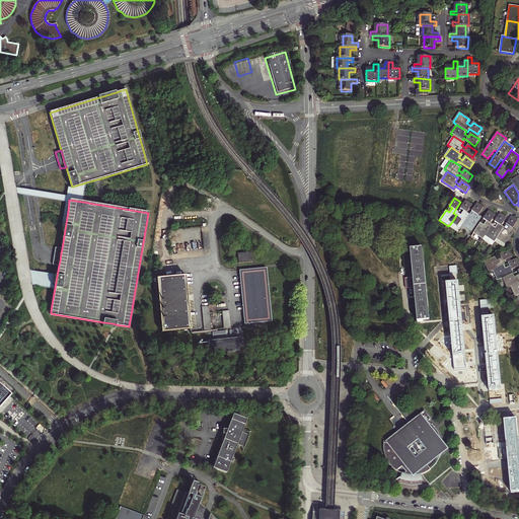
[(457,213),(456,215),(451,223),(458,228),(456,230),(458,231),(459,229),(467,217),(465,216),(466,213),(471,205),(466,201),(460,209),(463,211),(460,215),(457,213)]
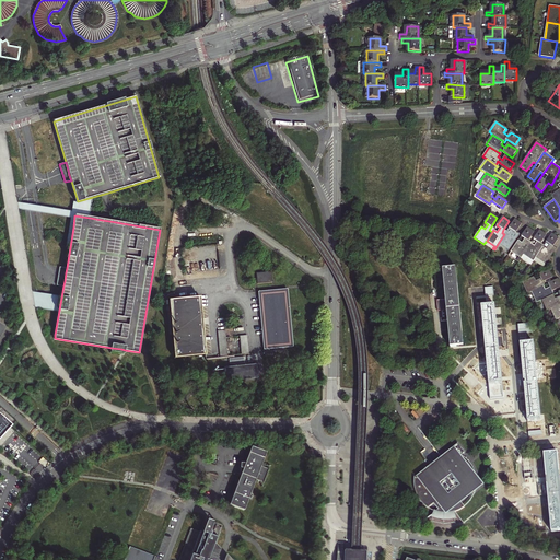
[(505,233),(504,234),(496,247),(506,254),(516,237),(514,235),(516,232),(522,223),(515,219),(509,228),(513,231),(510,235),(505,233)]
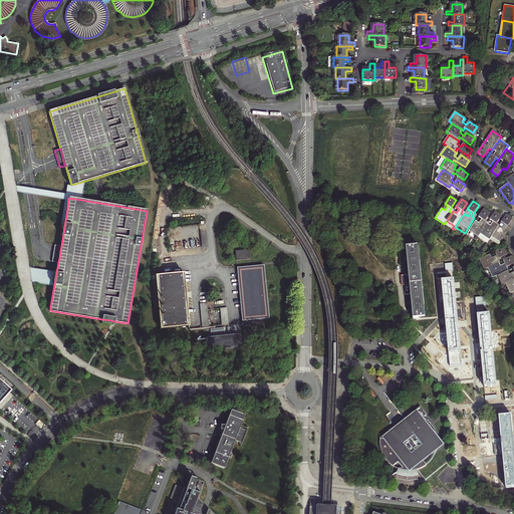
[(485,225),(483,224),(485,221),(490,213),(484,209),(478,217),(482,219),(479,223),(476,221),(470,229),(469,231),(475,235),(474,236),(475,237),(474,239),(475,240),(477,238),(485,225)]
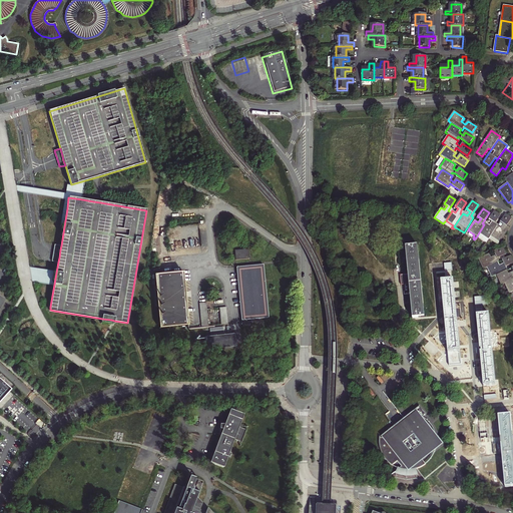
[(486,222),(484,224),(476,237),(485,243),(488,239),(490,235),(496,227),(493,225),(495,223),(501,215),(494,210),(489,218),(492,221),(489,225),(486,222)]
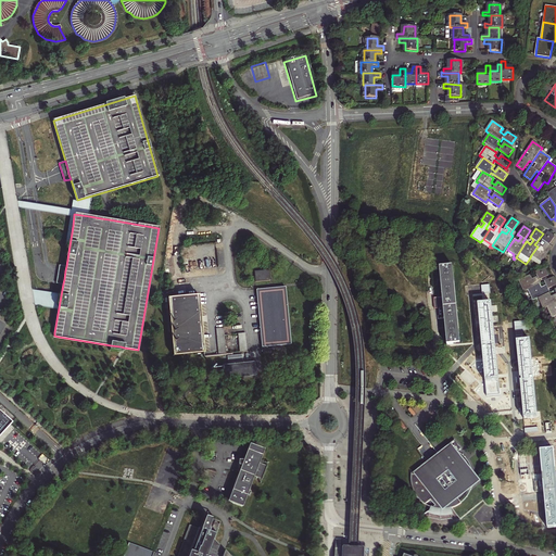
[(540,243),(538,247),(531,255),(541,262),(551,249),(547,248),(550,244),(555,236),(548,231),(540,243)]
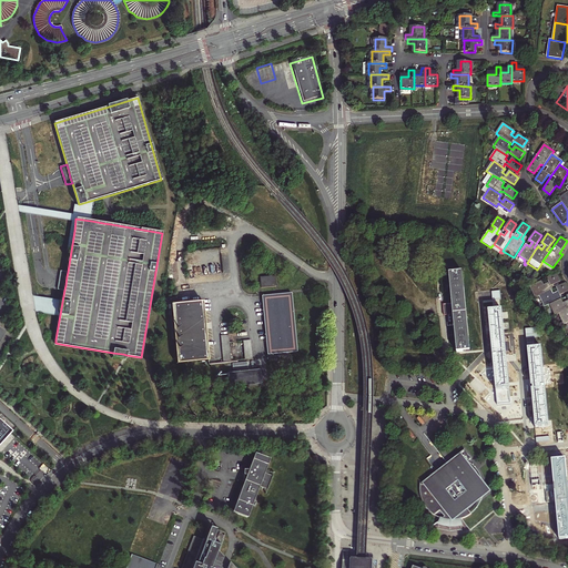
[(553,267),(543,261),(540,265),(550,272),(553,267)]
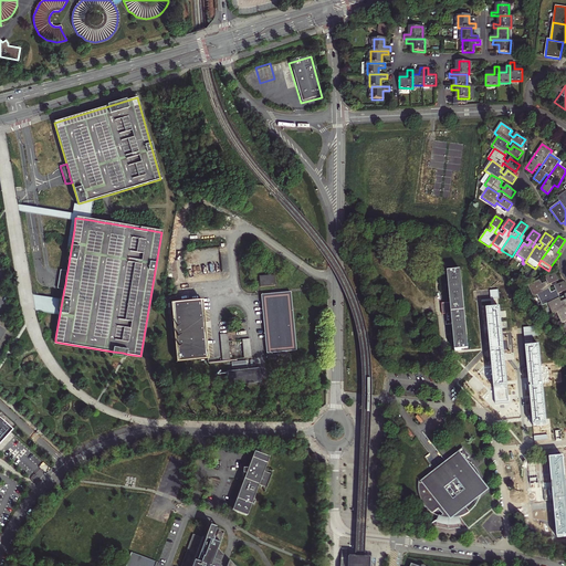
[(66,275),(67,271),(60,270),(60,273),(59,282),(58,287),(64,289),(65,284),(66,275)]
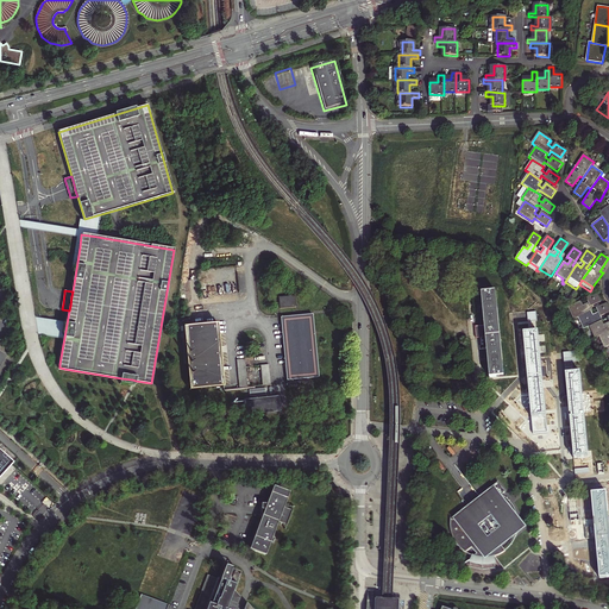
[(496,292),(482,293),(484,326),(476,327),(476,338),(485,337),(489,377),(503,376),(496,292)]
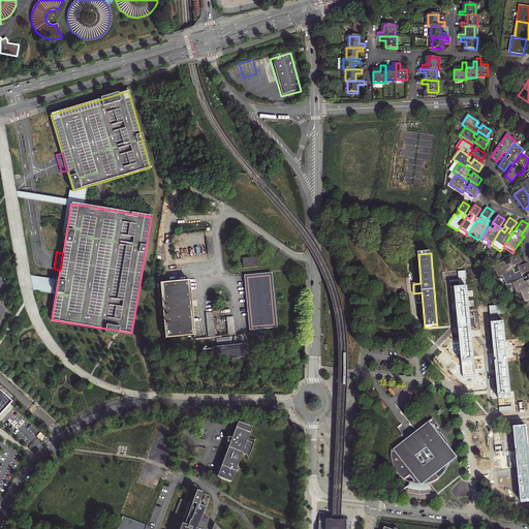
[(522,261),(519,255),(509,259),(510,263),(506,266),(504,261),(494,267),(498,277),(502,275),(510,271),(509,268),(512,266),(522,261)]
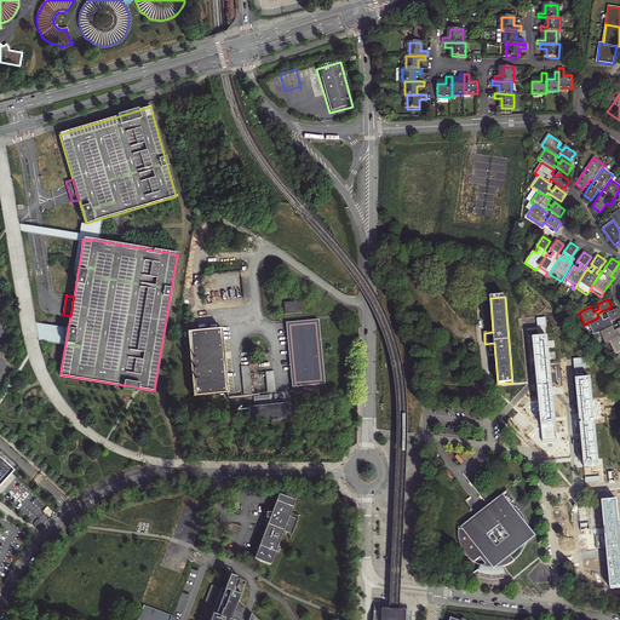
[(299,315),(299,303),(282,304),(283,316),(285,316),(299,315)]
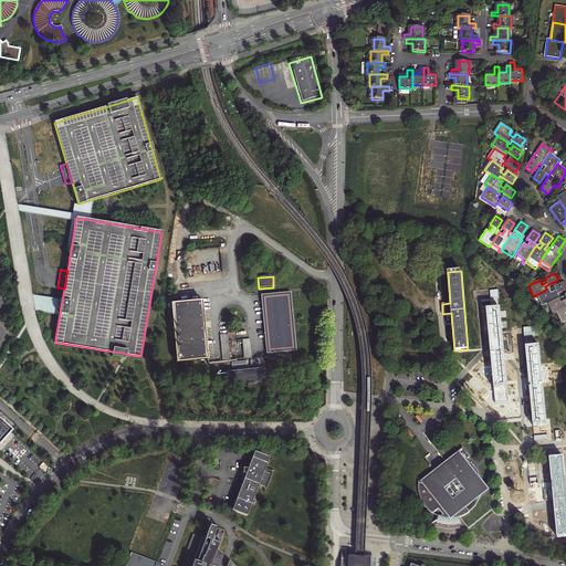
[(548,289),(546,290),(537,294),(542,305),(547,303),(556,299),(554,295),(557,294),(565,290),(565,286),(564,282),(554,286),(556,290),(551,293),(548,289)]
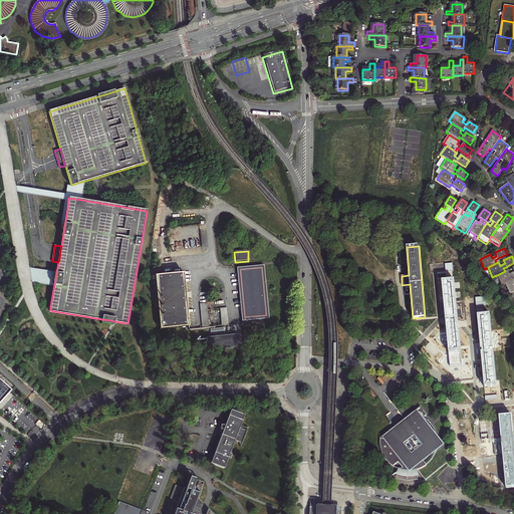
[(458,258),(450,258),(451,266),(458,266),(458,258)]
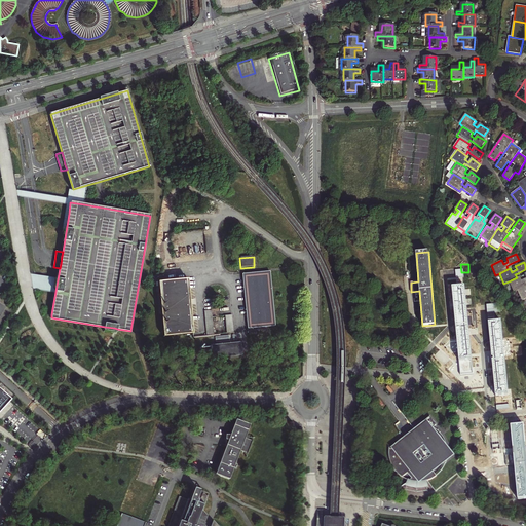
[(268,273),(241,275),(247,334),(256,333),(255,329),(273,327),(268,273)]
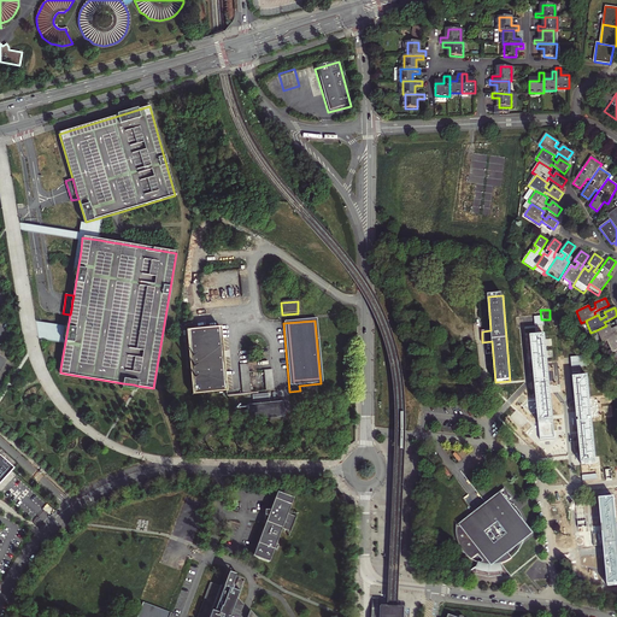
[(610,324),(606,325),(597,330),(603,342),(606,340),(616,335),(616,334),(616,331),(616,330),(616,321),(615,322),(616,324),(616,325),(611,329),(610,324)]
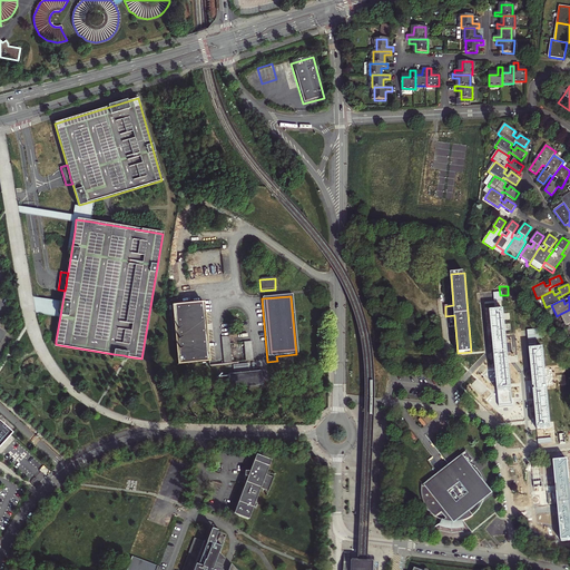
[(202,304),(170,307),(176,366),(207,363),(202,304)]
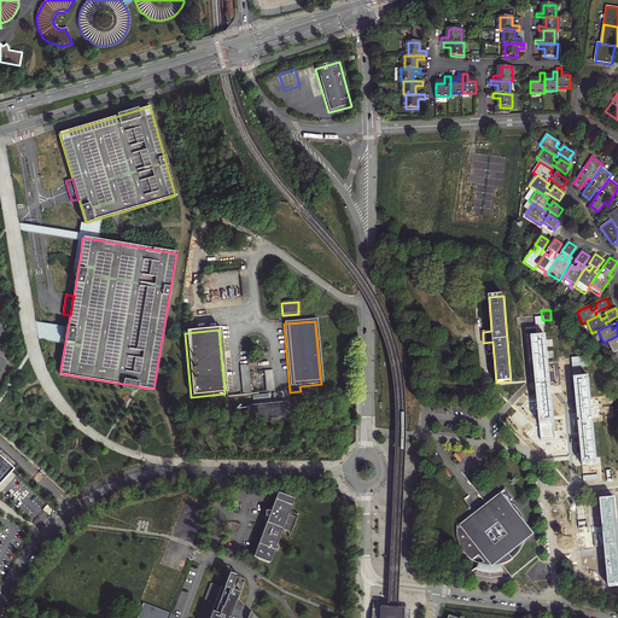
[(617,336),(607,340),(613,353),(617,350),(617,336)]
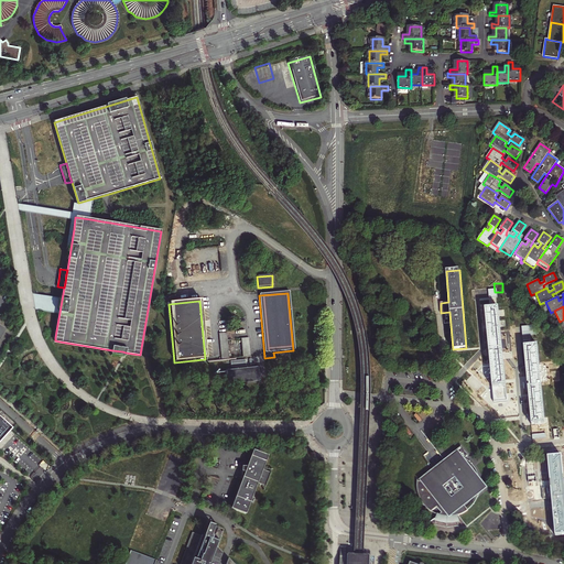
[(498,307),(485,308),(489,354),(492,388),(506,387),(498,307)]
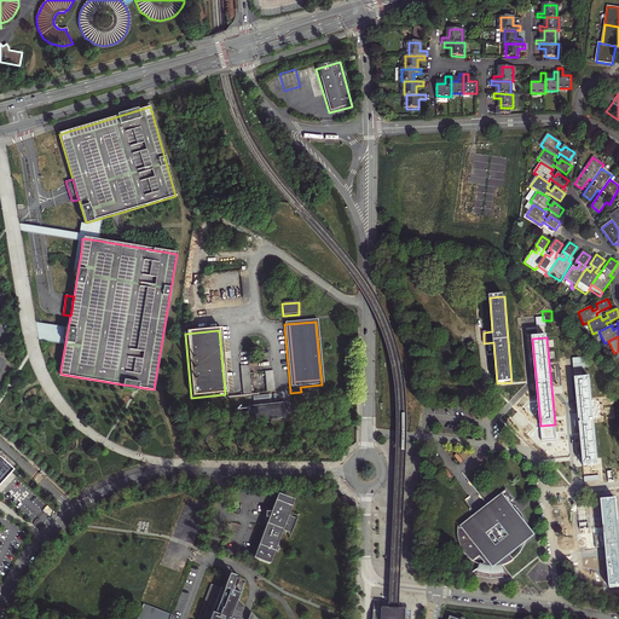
[(178,339),(169,340),(172,370),(178,370),(177,359),(179,358),(178,339)]
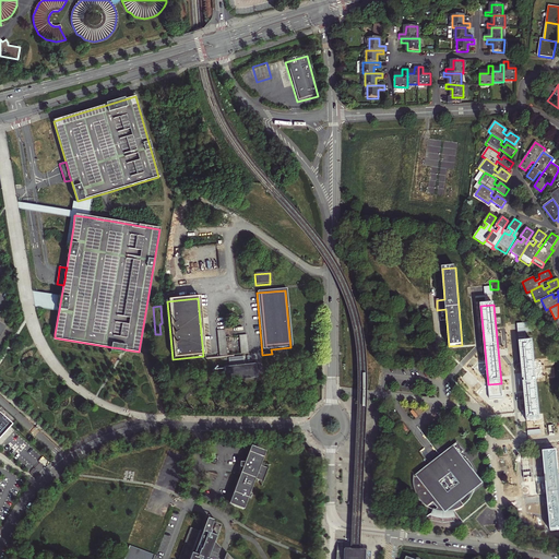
[(224,331),(216,331),(218,356),(226,356),(224,331)]
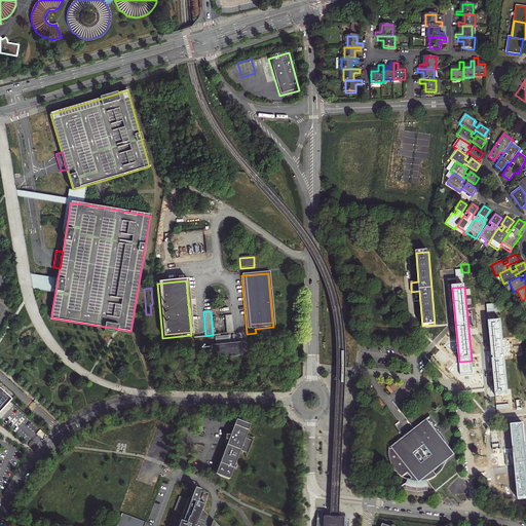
[(231,316),(224,316),(225,334),(232,333),(231,316)]
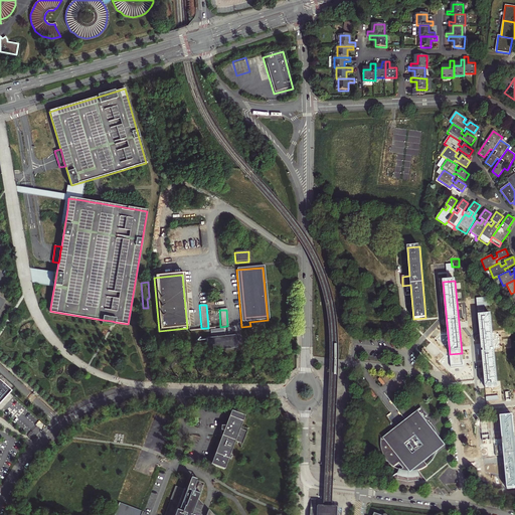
[(490,315),(479,316),(481,344),(482,353),(485,388),(498,387),(490,315)]
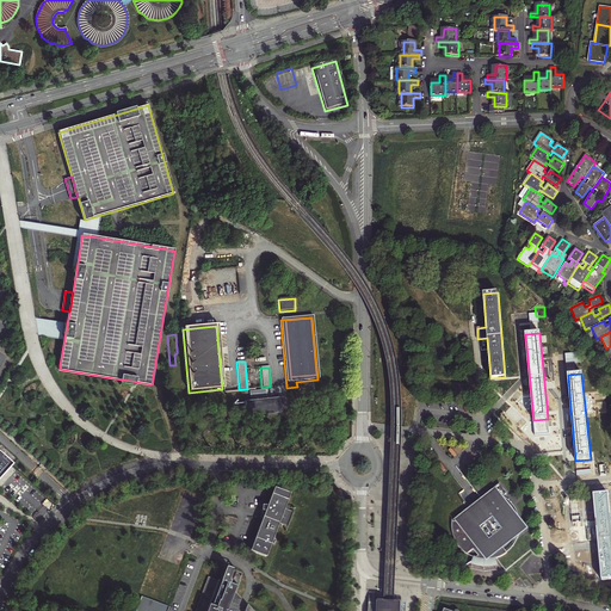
[(281,401),(242,405),(242,412),(244,418),(282,414),(281,401)]
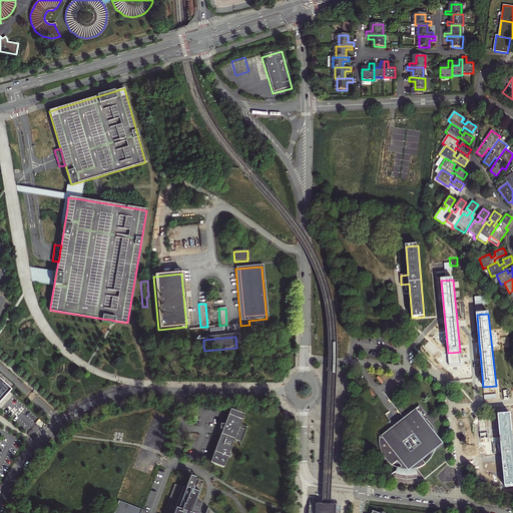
[(460,352),(448,353),(449,366),(461,365),(460,352)]
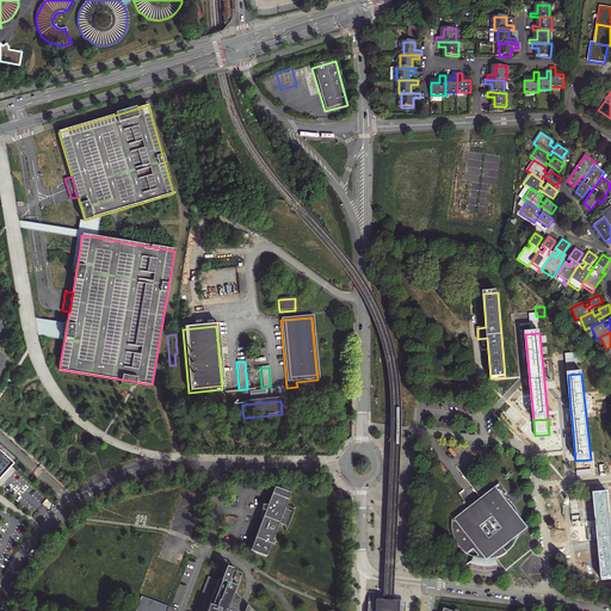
[(0,454),(0,462),(8,470),(12,466),(0,454)]
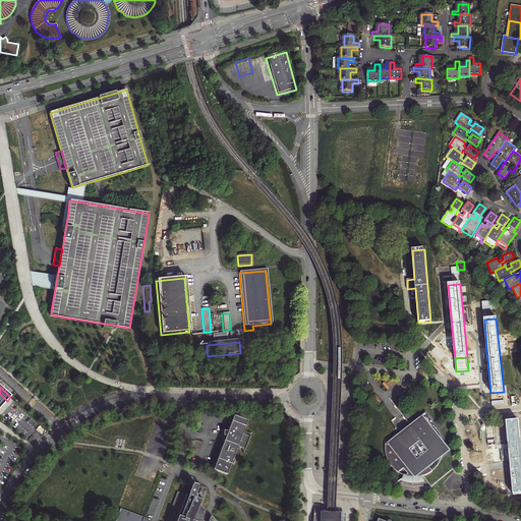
[(520,391),(505,392),(506,400),(520,398),(520,391)]
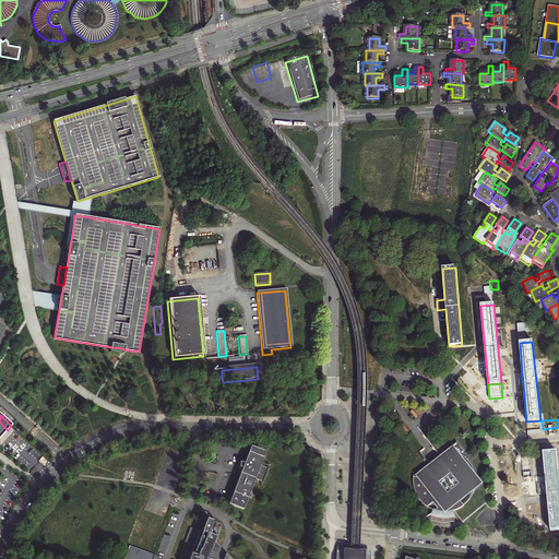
[(483,483),(476,473),(452,444),(415,475),(415,479),(414,485),(415,490),(417,495),(419,500),(423,504),(427,508),(431,511),(435,512),(436,512),(442,507),(445,511),(451,508),(454,512),(460,510),(464,507),(459,501),(483,483)]
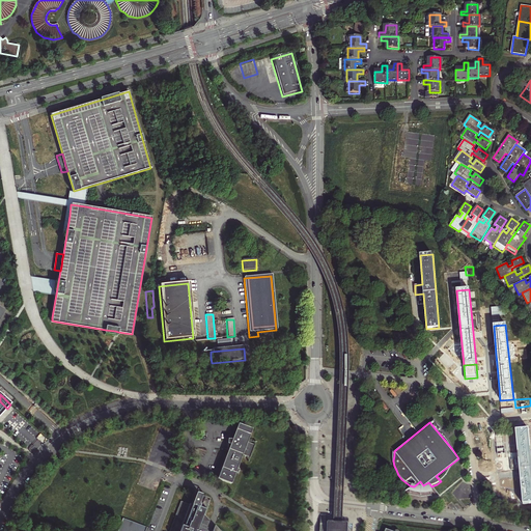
[(227,450),(216,479),(229,484),(233,474),(235,474),(238,471),(235,470),(241,456),(248,459),(253,446),(246,444),(251,430),(238,424),(231,440),(226,440),(226,451),(227,450)]
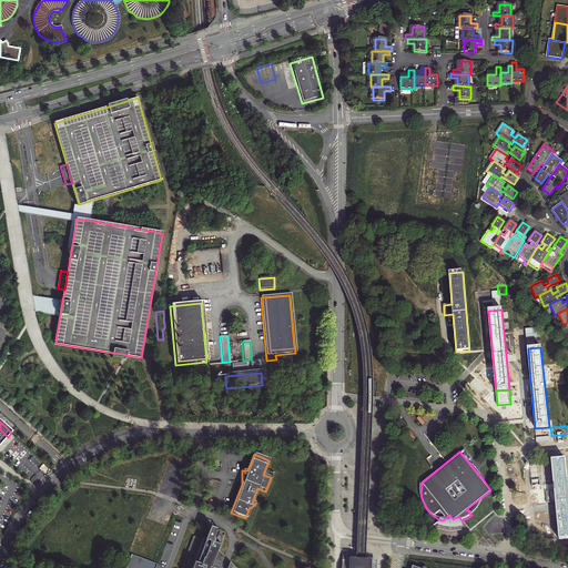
[(567,489),(565,459),(551,460),(553,472),(555,492),(546,493),(547,503),(556,501),(556,505),(559,538),(559,539),(567,538),(567,489)]
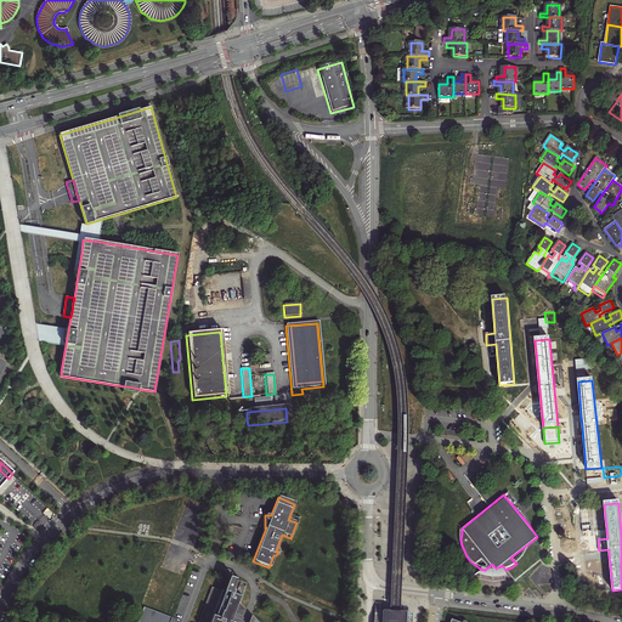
[(508,578),(505,570),(502,565),(496,569),(492,564),(485,570),(484,570),(482,571),(479,577),(481,577),(487,580),(493,580),(501,580),(504,578),(508,578)]
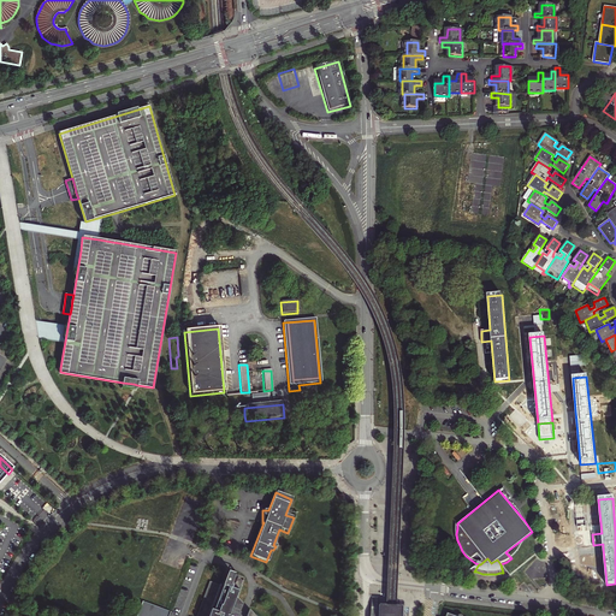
[(227,615),(240,585),(241,581),(231,578),(232,575),(226,574),(221,587),(220,587),(209,582),(196,615),(227,615)]
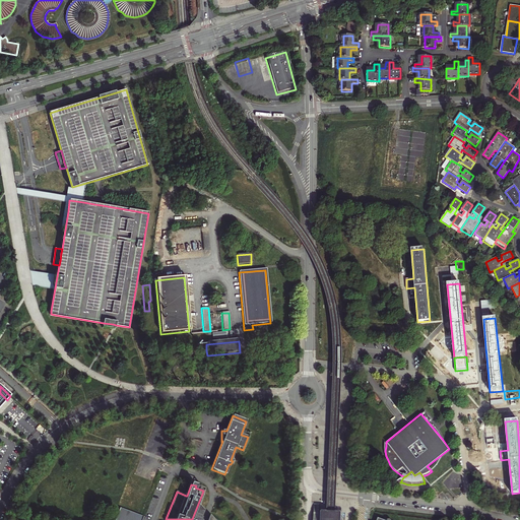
[(142,519),(143,517),(121,509),(116,519),(142,519)]
